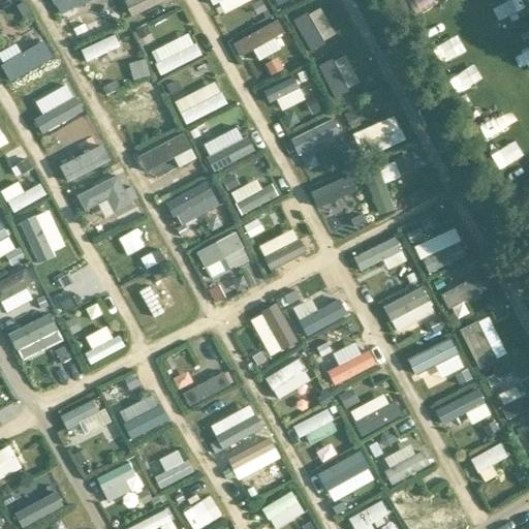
[(12,25),(32,10),(24,0),(19,0),(3,11),(12,25)]
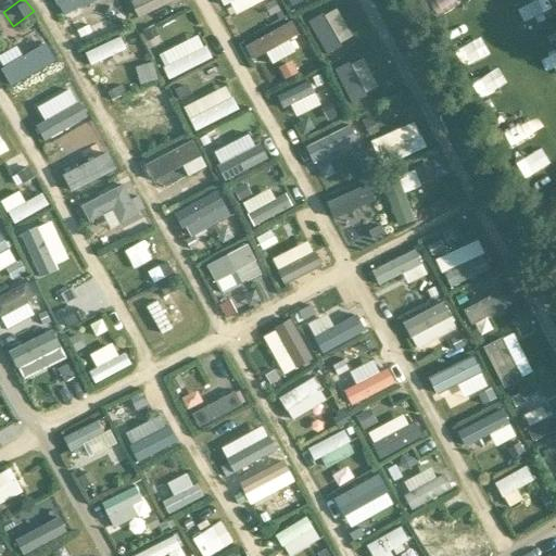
[(54,0),(62,15),(92,0),(54,0)]
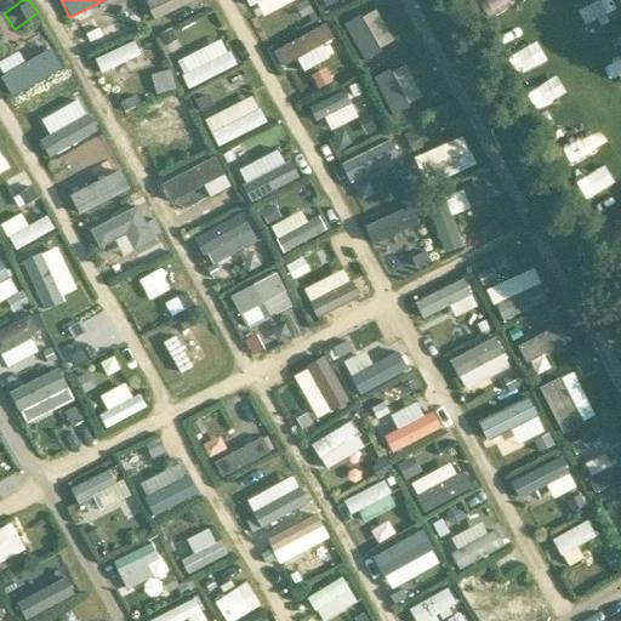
[(141,0),(151,20),(193,0),(141,0)]
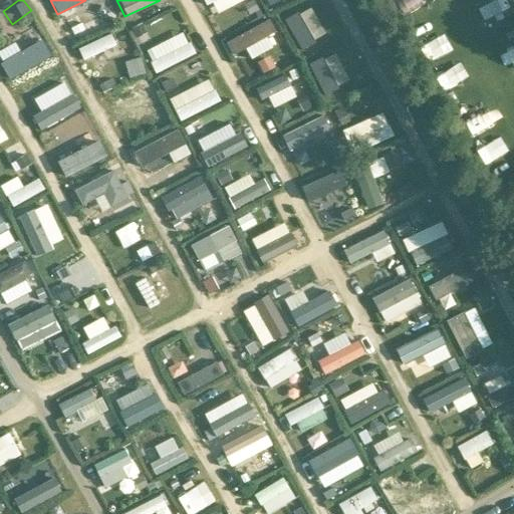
[(213,1),(218,12),(242,0),(202,0),(205,5),(213,1)]
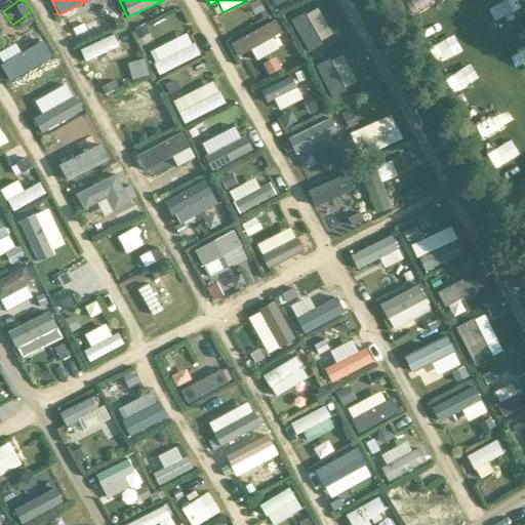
[(259,0),(258,0),(251,4),(256,14),(266,9),(259,0)]
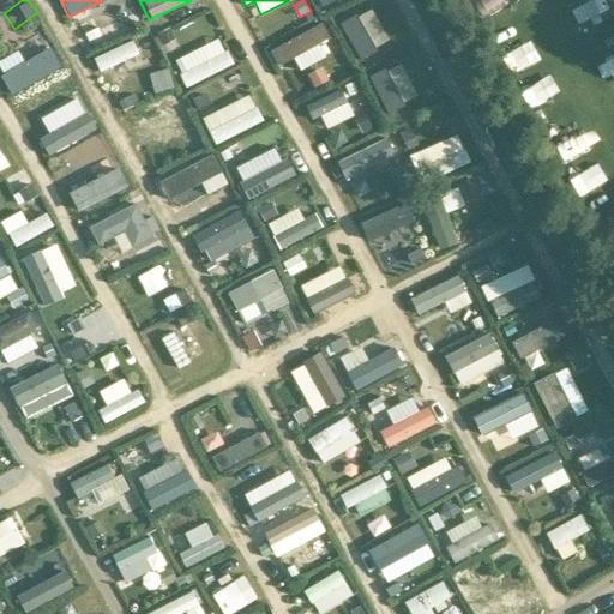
[(342,19),(357,55),(389,42),(374,6),(342,19)]
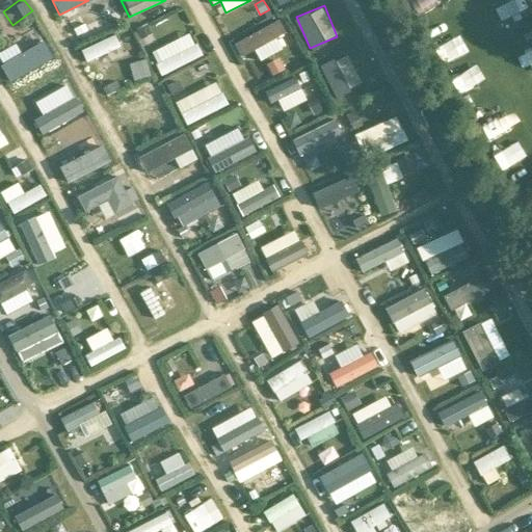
[(281,19),(233,38),(238,53),(286,33),(281,19)]
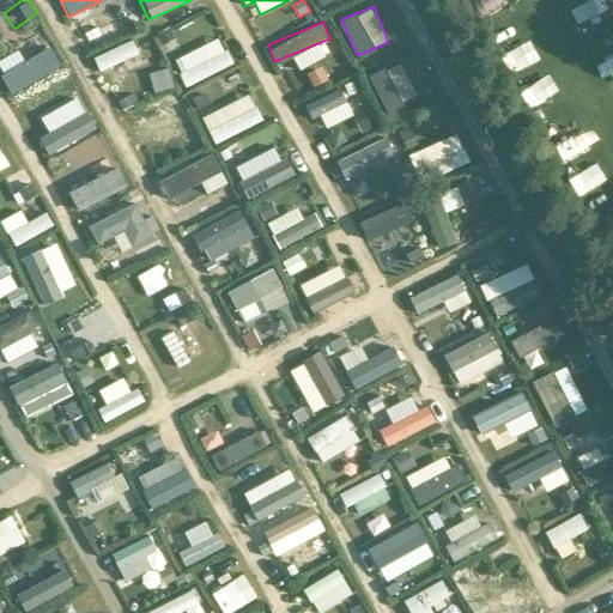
[(171,26),(161,32),(165,43),(177,38),(171,26)]
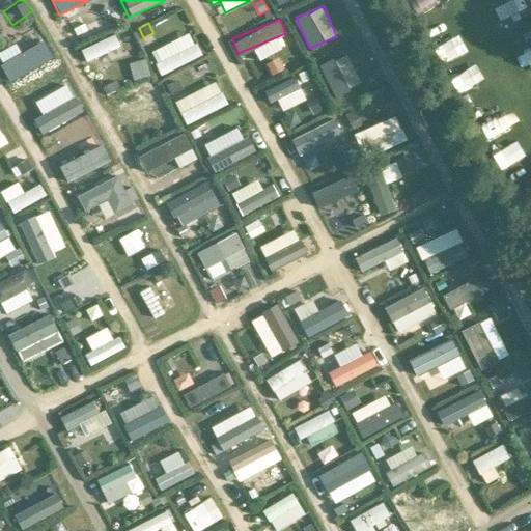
[(74,29),(77,36),(88,30),(85,24),(74,29)]
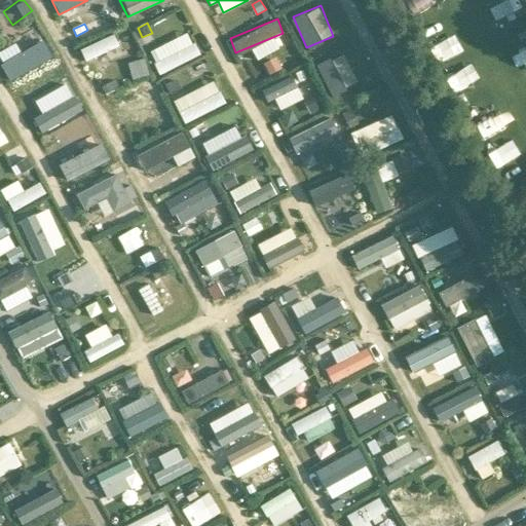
[(149,50),(160,74),(200,55),(189,31),(149,50)]
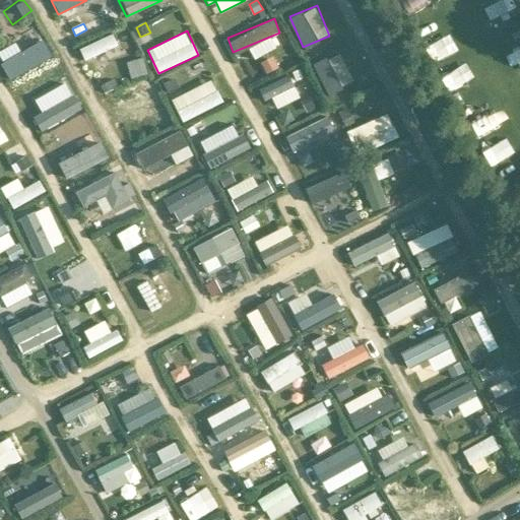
[(113,31),(78,47),(83,59),(118,44),(113,31)]
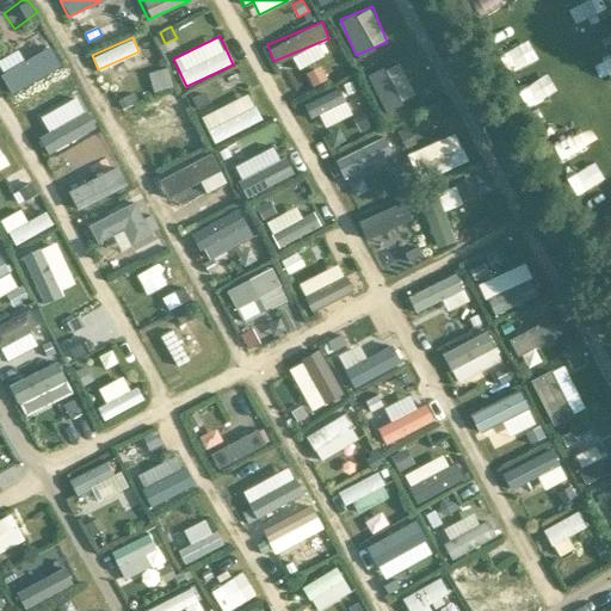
[(296,69),(323,57),(318,43),(290,55),(296,69)]
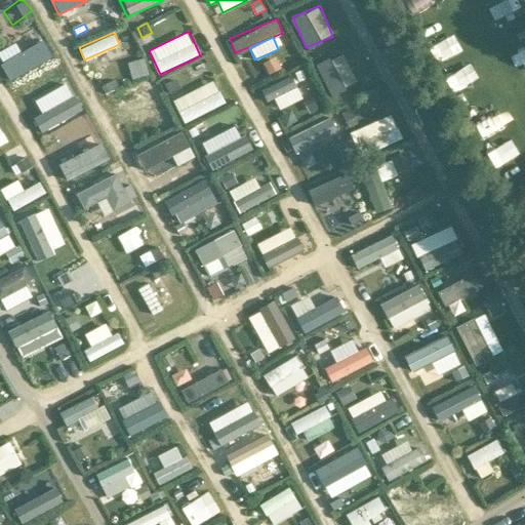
[(0,59),(9,79),(53,57),(44,38),(19,50),(15,42),(0,48),(0,59)]
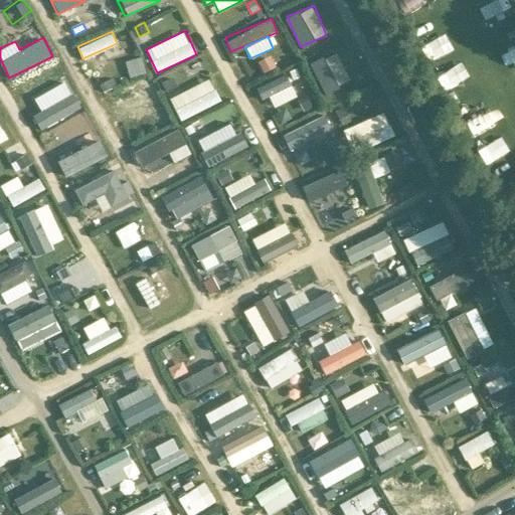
[(336,50),(310,63),(325,93),(351,79),(336,50)]
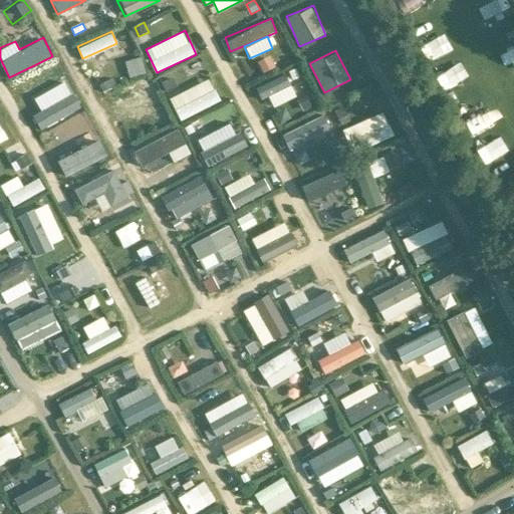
[(131,76),(147,71),(142,56),(125,60),(131,76)]
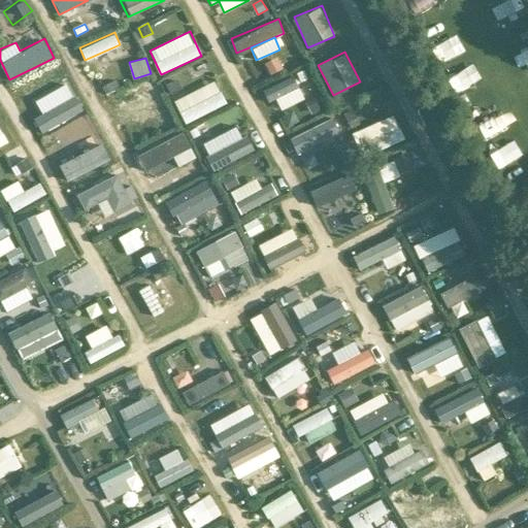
[(266,86),(276,111),(303,101),(293,75),(266,86)]
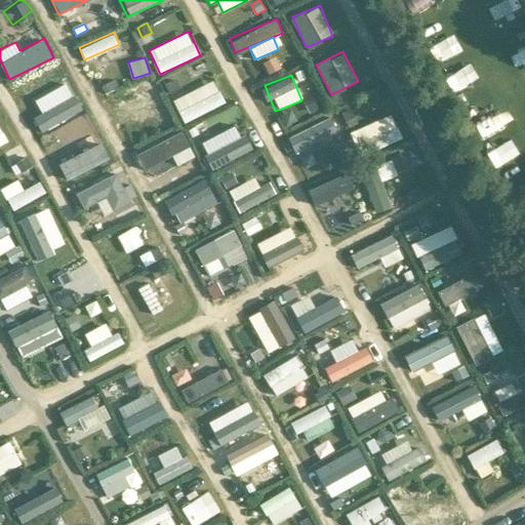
[(177,79),(165,84),(170,94),(183,88),(177,79)]
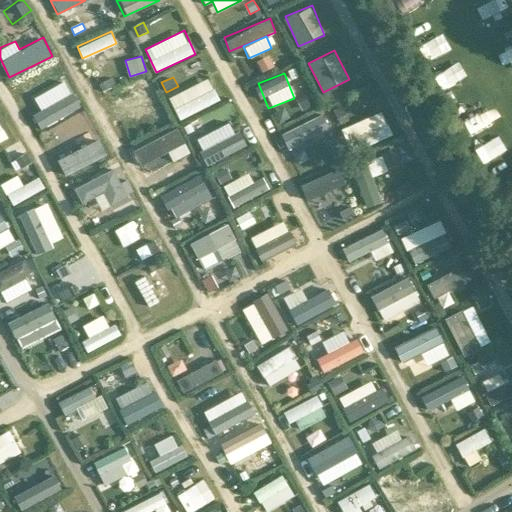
[(112,78),(99,84),(103,92),(116,86),(112,78)]
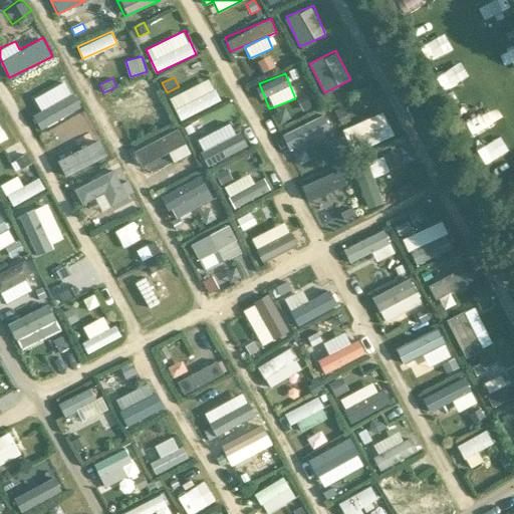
[(211,78),(170,96),(180,119),(221,101),(211,78)]
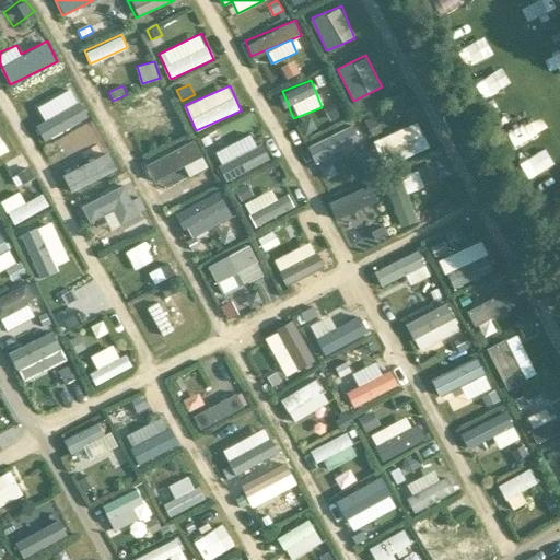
[(142,114),(149,126),(168,116),(154,89),(117,107),(125,123),(142,114)]
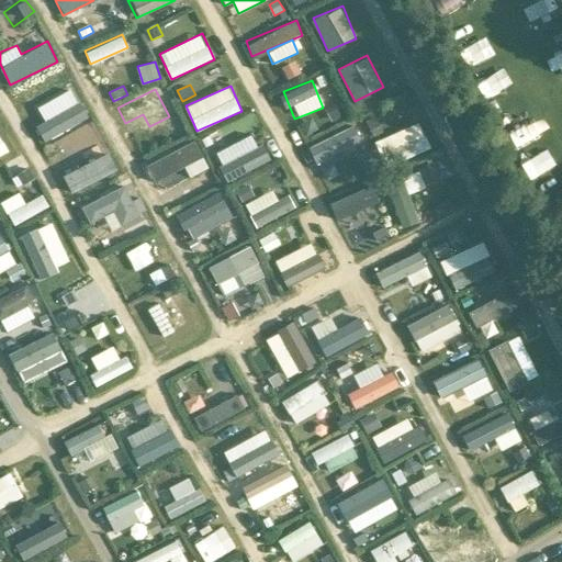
[(340,103),(325,110),(332,123),(346,115),(340,103)]
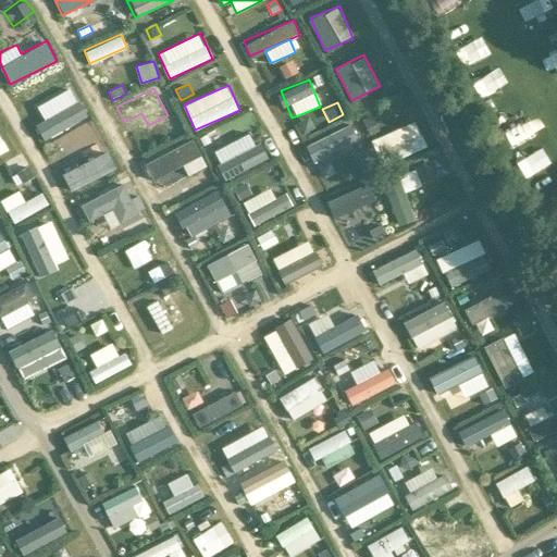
[(372,115),(362,121),(370,136),(380,132),(372,115)]
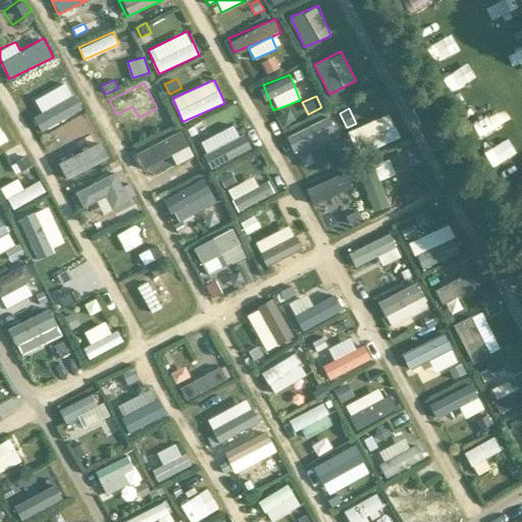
[(361,153),(400,137),(388,112),(351,128),(361,153)]
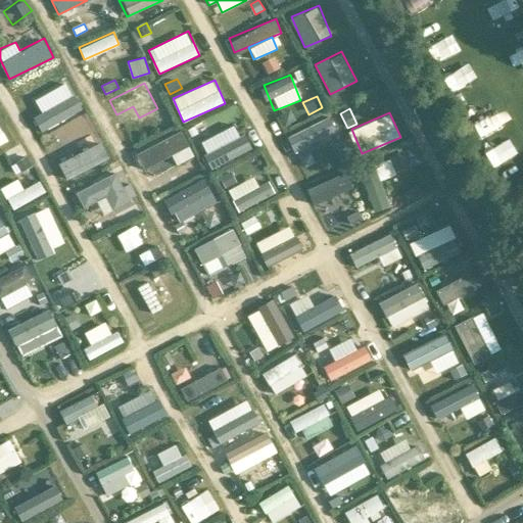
[(286,150),(296,148),(298,156),(328,149),(322,125),(282,134),(286,150)]
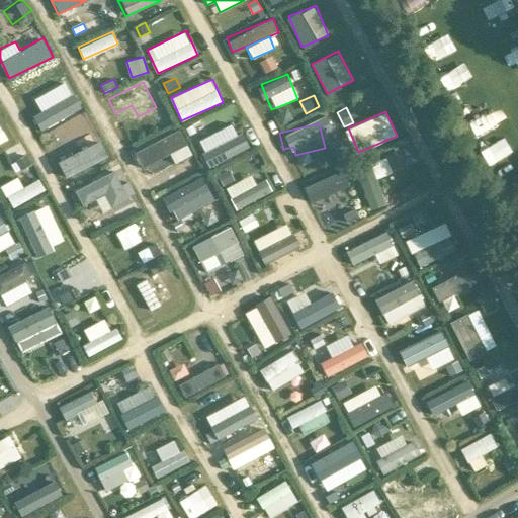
[(231,124),(200,138),(205,150),(236,137),(231,124)]
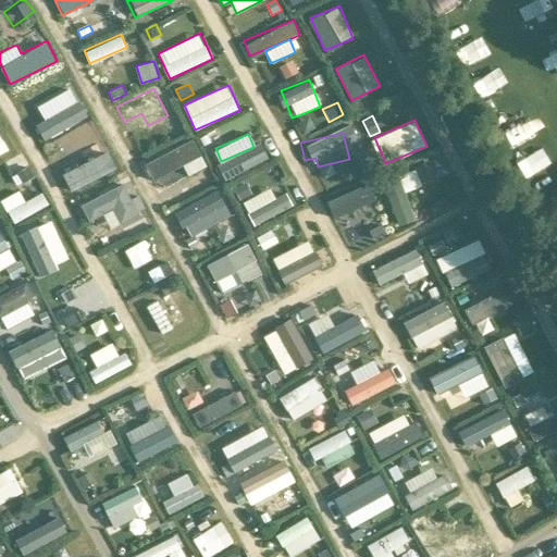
[(152,180),(163,174),(168,185),(207,166),(194,138),(144,161),(152,180)]
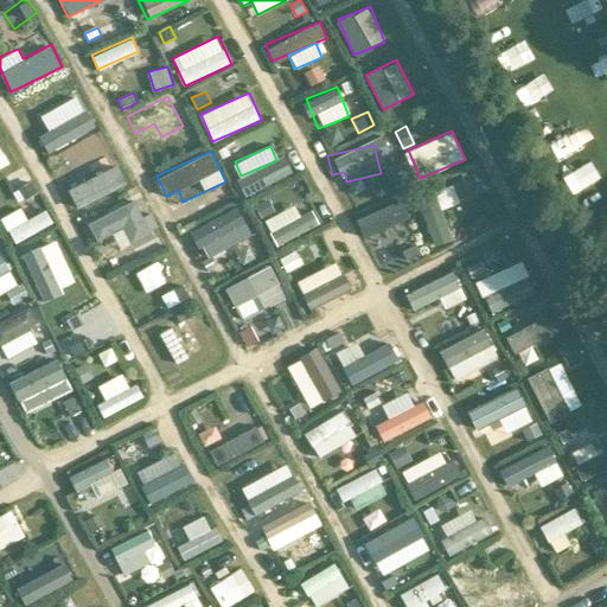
[(288,158),(237,177),(243,193),(294,174),(288,158)]
